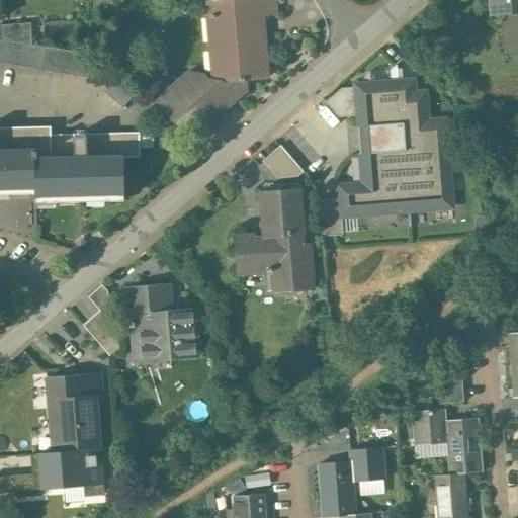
[(222,0),(218,0),(220,15),(208,16),(211,52),(224,51),(226,76),(213,86),(205,77),(189,74),(178,84),(185,91),(161,112),(190,139),(247,89),(246,80),(267,78),(263,36),(252,37),(250,17),(276,15),(274,0),(222,0)]
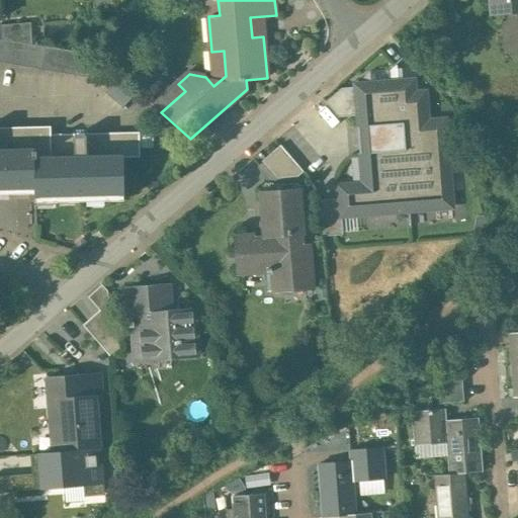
[(517,0),(493,0),(495,15),(504,15),(507,47),(517,46),(517,0)]
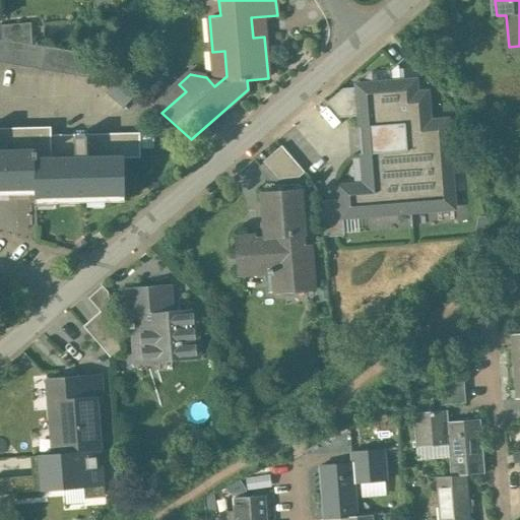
[(27,24),(0,25),(0,39),(1,41),(31,46),(27,24)]
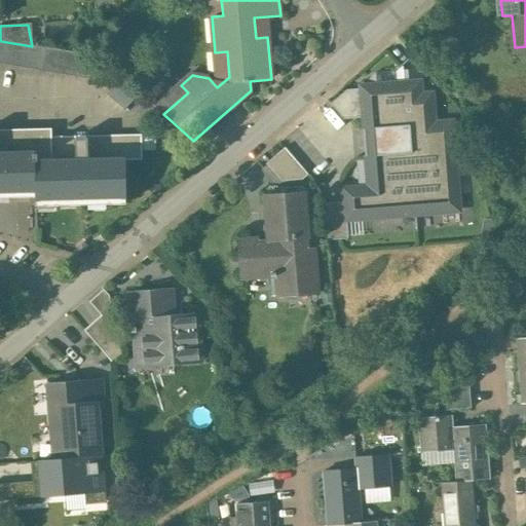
[(1,41),(0,40),(0,65),(40,72),(44,48),(32,46),(1,41)]
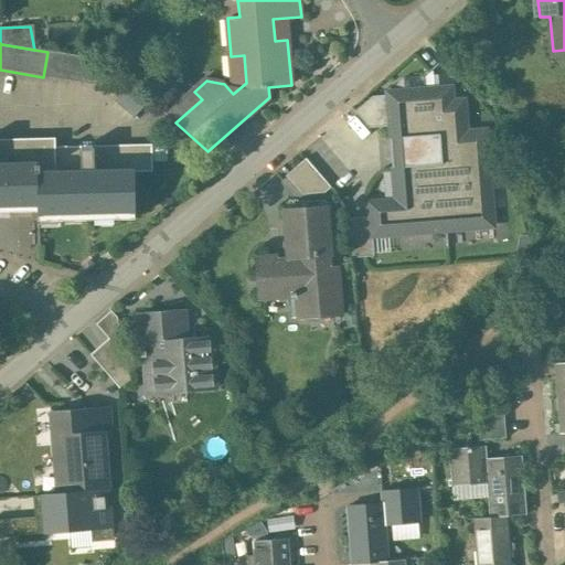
[(106,61),(48,52),(43,77),(107,88),(108,88),(120,74),(106,61)]
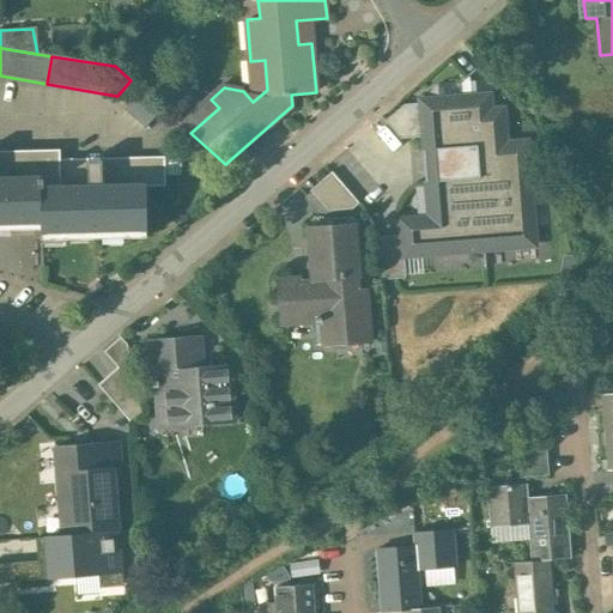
[(131,80),(117,96),(116,96),(115,97),(127,108),(143,91),(131,80)]
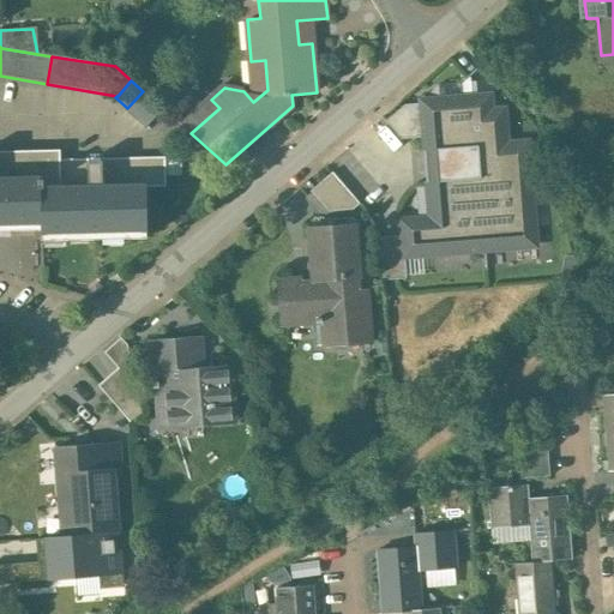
[(163,108),(143,91),(127,108),(125,112),(145,130),(163,108)]
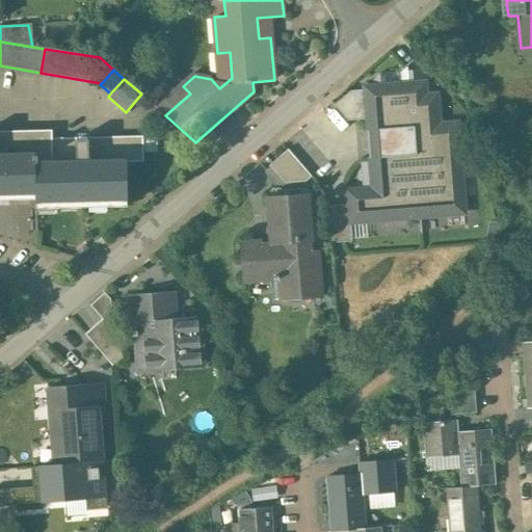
[(440,125),(436,96),(425,97),(425,83),(365,87),(365,89),(367,120),(368,131),(369,158),(370,158),(372,189),(347,191),(348,205),(349,221),(351,221),(464,213),(457,124),(440,125)]
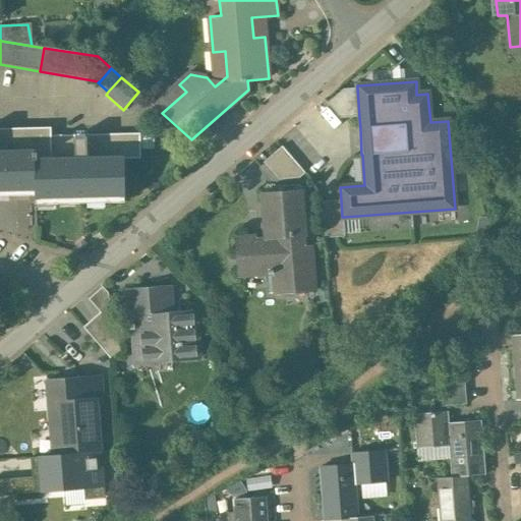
[(340,118),(359,117),(357,88),(343,89),(327,103),(340,118)]
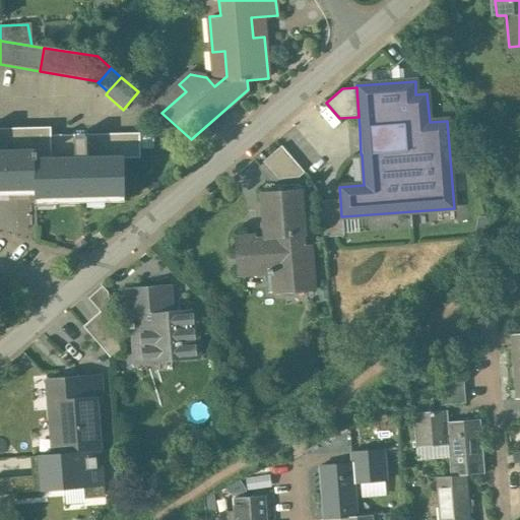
[(52,135),(51,128),(0,128),(0,196),(36,196),(35,159),(52,159),(52,135)]
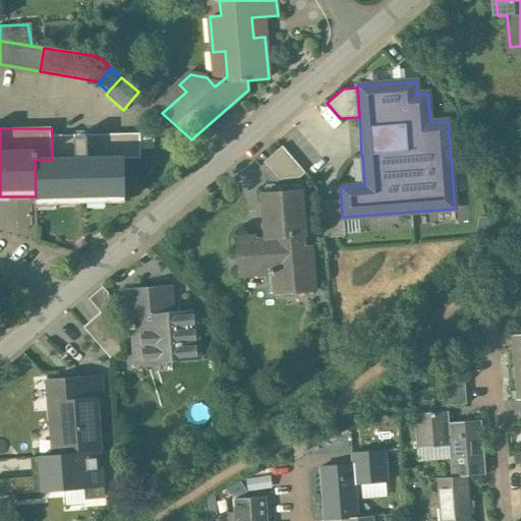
[(140,133),(52,135),(52,160),(35,160),(36,196),(36,205),(125,203),(124,160),(140,159),(140,133)]
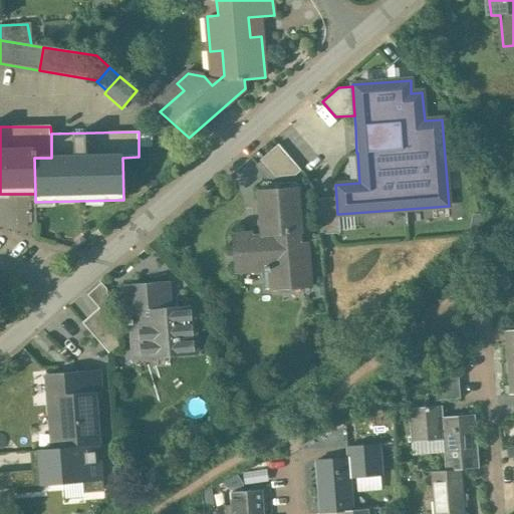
[(281,142),(262,159),(282,182),(301,166),(281,142)]
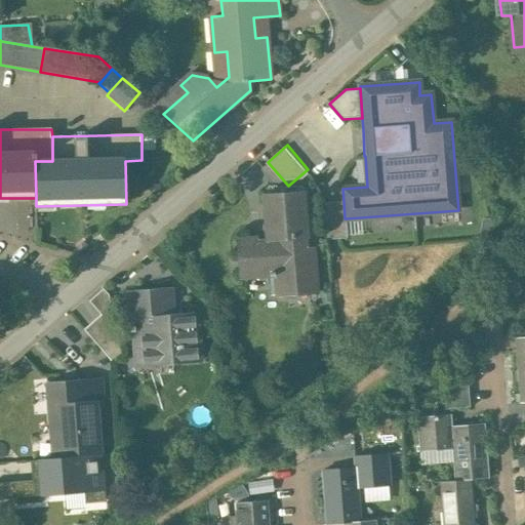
[(304,192),(264,195),(268,241),(256,242),(256,238),(236,240),(239,279),(240,279),(240,278),(269,275),(270,277),(275,276),(275,275),(284,274),(286,295),(314,293),(314,295),(316,295),(312,248),(303,249),(301,239),(307,238),(304,192)]
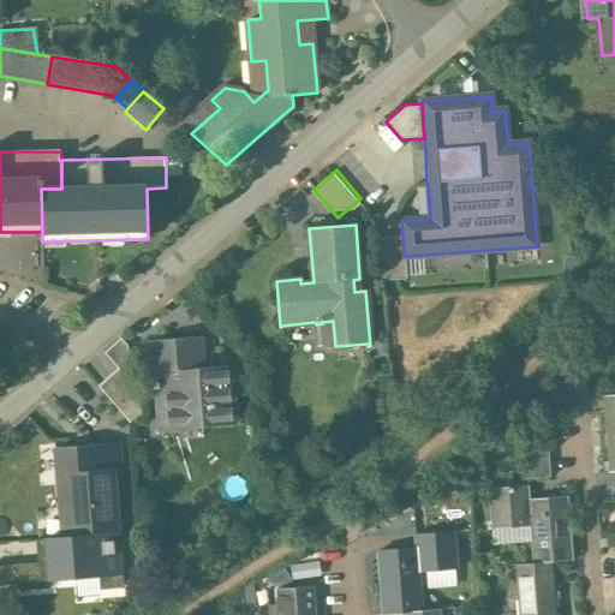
[(404,256),(402,237),(381,238),(384,281),(407,279),(406,256),(404,256)]
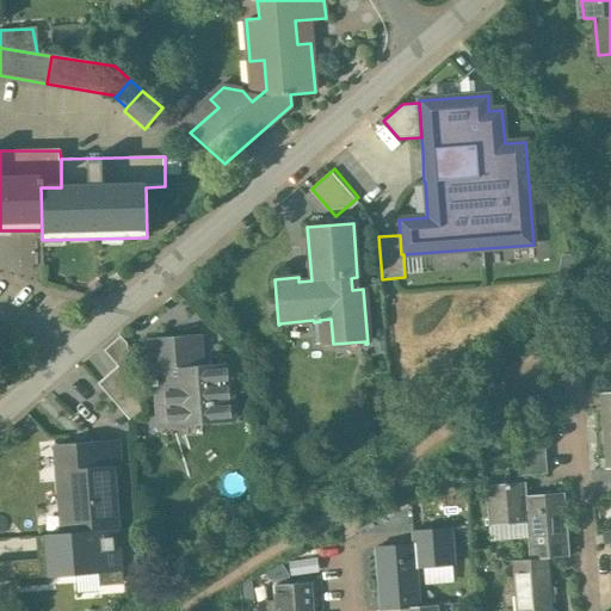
[(199,334),(149,339),(153,380),(150,380),(152,387),(158,386),(159,406),(196,402),(198,425),(235,421),(235,420),(230,420),(227,365),(230,365),(230,363),(202,365),(199,334)]
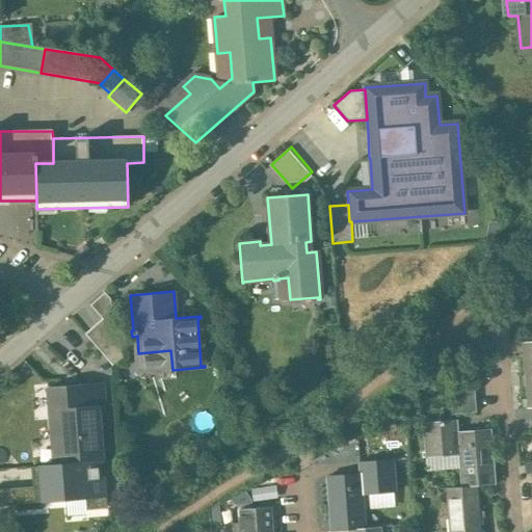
[(102,319),(85,335),(113,367),(127,365),(123,337),(115,338),(110,299),(105,293),(90,306),(102,319)]
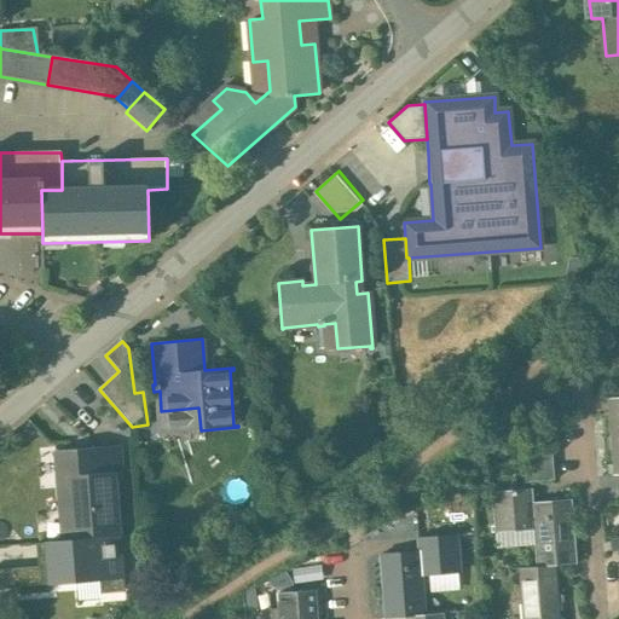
[(618,398),(607,399),(613,476),(618,475),(618,398)]
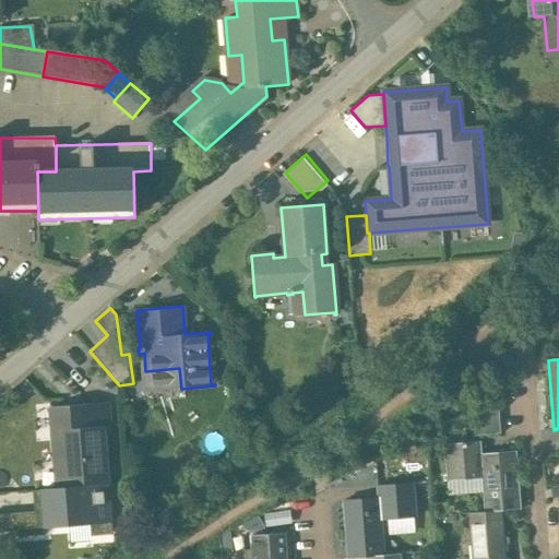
[(109,403),(50,407),(55,466),(73,465),(74,487),(109,484),(108,482),(106,482),(102,429),(111,428),(109,403)]
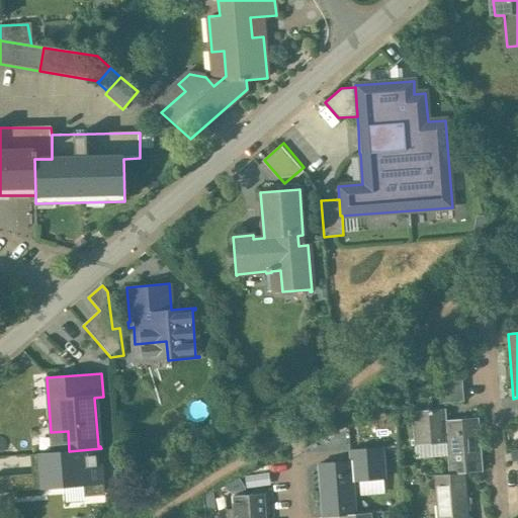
[(462,378),(438,380),(440,405),(464,404),(462,378)]
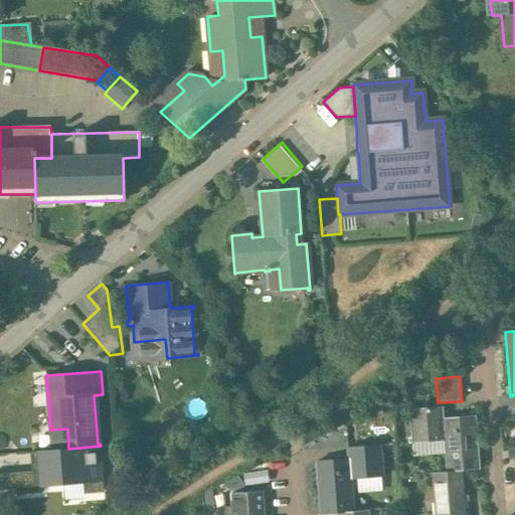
[(475,416),(443,419),(442,408),(410,410),(412,443),(445,440),(448,472),(464,471),(479,470),(475,416)]
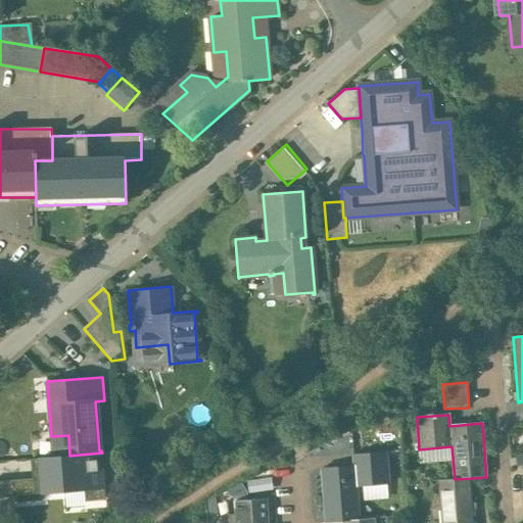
[(105,494),(102,453),(69,456),(31,459),(32,478),(32,480),(40,480),(41,494),(84,490),(85,495),(105,494)]
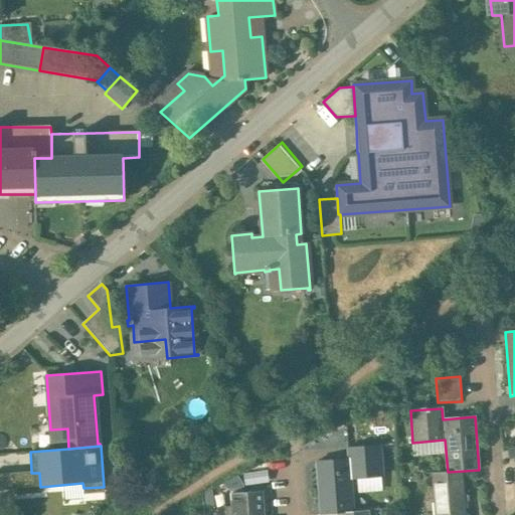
[(380,446),(348,449),(349,461),(318,464),(322,514),(338,512),(354,511),(351,481),(382,478),(380,446)]
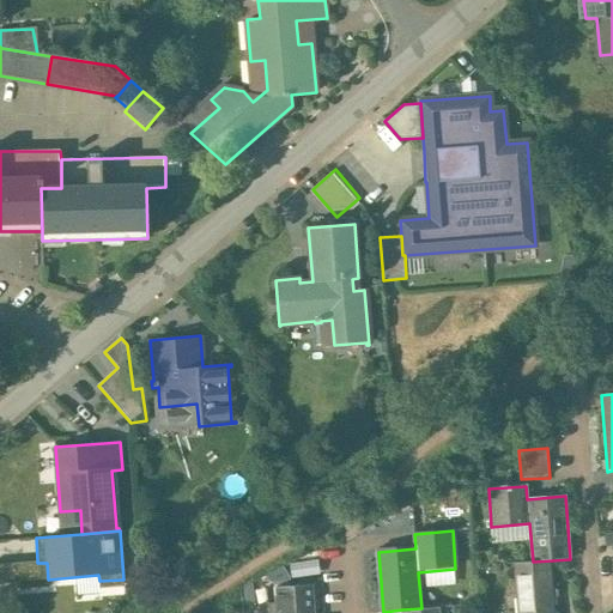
[(0,582),(48,580),(47,563),(37,563),(37,560),(0,563),(0,582)]
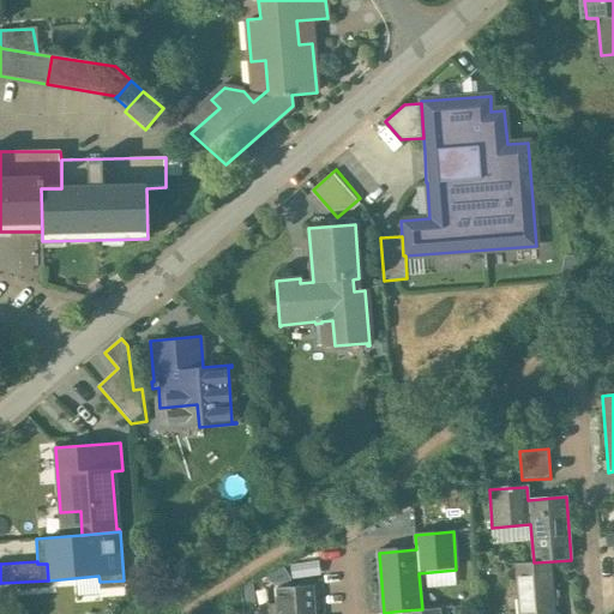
[(534,563),(513,564),(517,613),(557,613),(553,561),(534,563)]
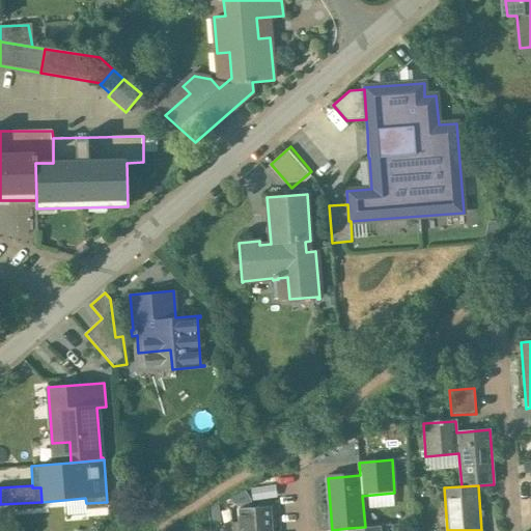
[(273,530),(272,507),(239,509),(240,523),(226,524),(226,530),(273,530)]
